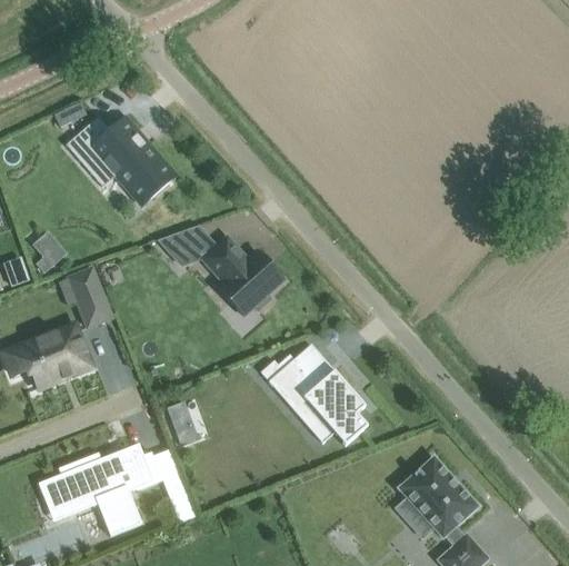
[(60,127),(70,121),(65,109),(53,115),(60,127)]
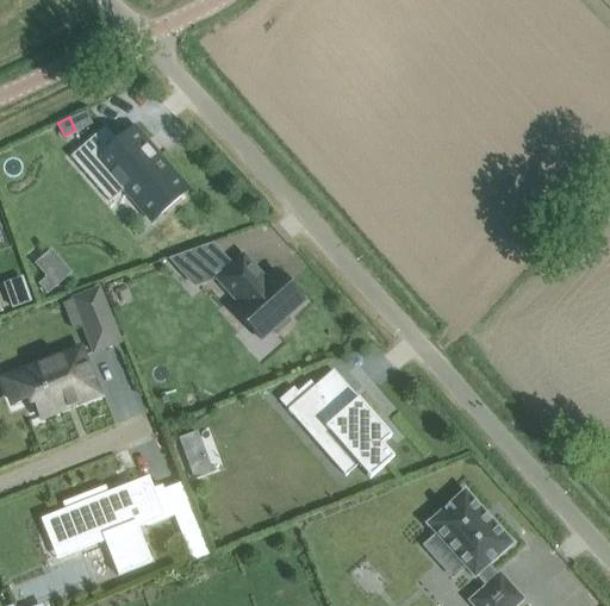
[(89,164),(99,157),(153,218),(188,187),(134,125),(117,138),(105,124),(76,149),(89,164)]
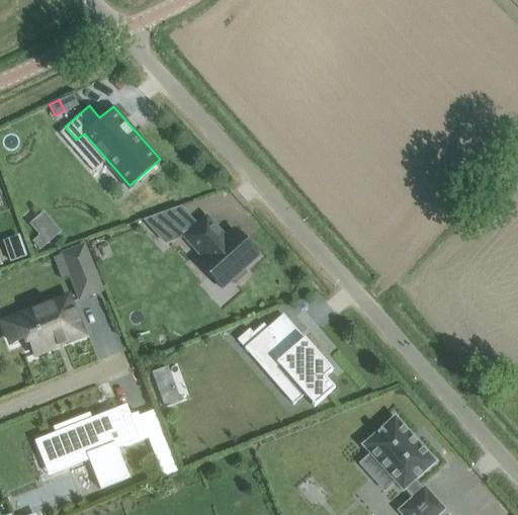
[(222,286),(231,278),(234,282),(247,271),(243,267),(257,254),(233,227),(225,235),(206,215),(183,235),(201,255),(197,259),(222,286)]
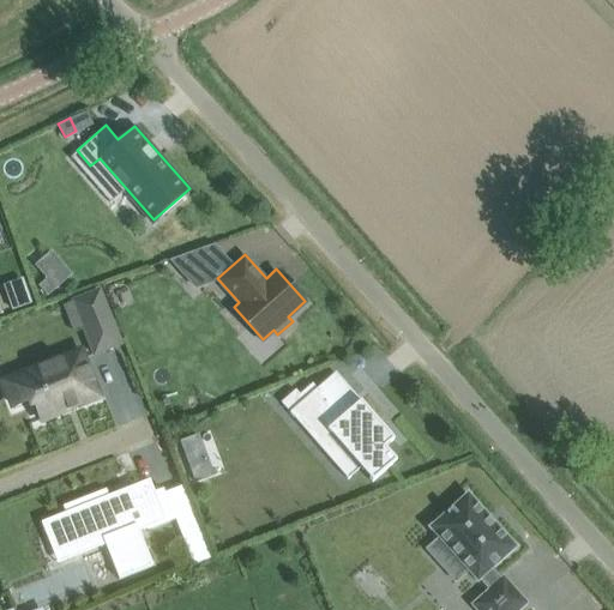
[(83,326),(109,315),(98,288),(72,299),(83,326)]
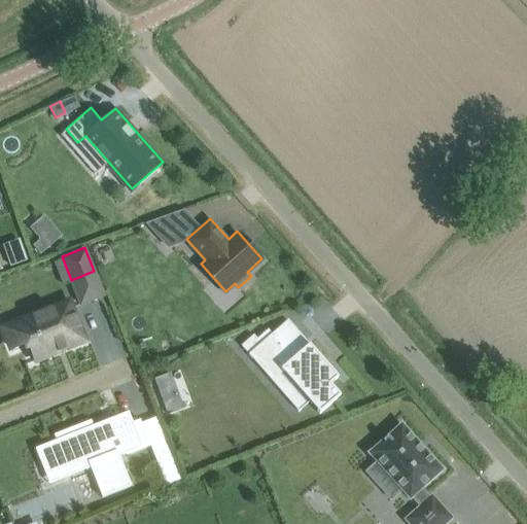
[(11,348),(27,342),(34,358),(83,339),(78,324),(77,324),(68,301),(19,320),(3,326),(11,348)]
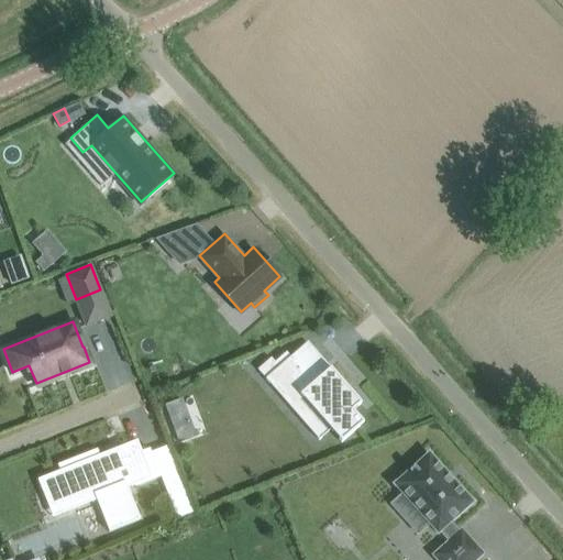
[(341,440),(360,424),(363,420),(354,410),(352,408),(355,405),(361,401),(330,366),(313,381),(286,350),(274,360),(271,355),(257,368),(291,406),(304,394),(340,435),(338,437),(341,440)]
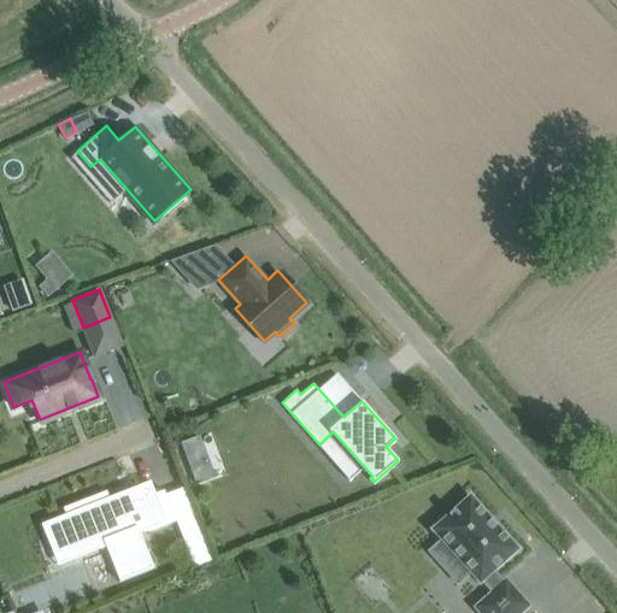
[(65,513),(41,523),(46,535),(48,534),(51,541),(68,535),(75,554),(100,544),(100,547),(109,543),(121,575),(117,576),(119,579),(153,566),(151,563),(147,565),(145,558),(137,540),(135,534),(147,529),(147,531),(176,519),(164,488),(154,491),(150,479),(134,485),(139,497),(113,508),(106,489),(63,506),(65,513)]
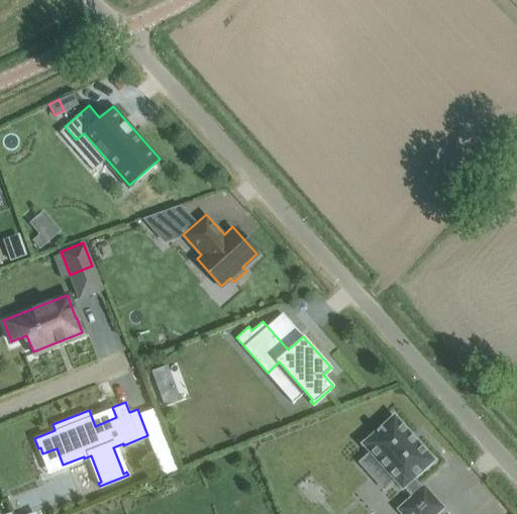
[(393,413),(392,415),(363,441),(360,442),(363,444),(363,443),(370,451),(358,460),(372,474),(382,465),(400,486),(401,488),(403,487),(403,486),(404,485),(412,494),(397,507),(402,513),(433,513),(443,506),(423,484),(421,487),(413,478),(432,460),(434,458),(432,457),(395,415),(393,413)]
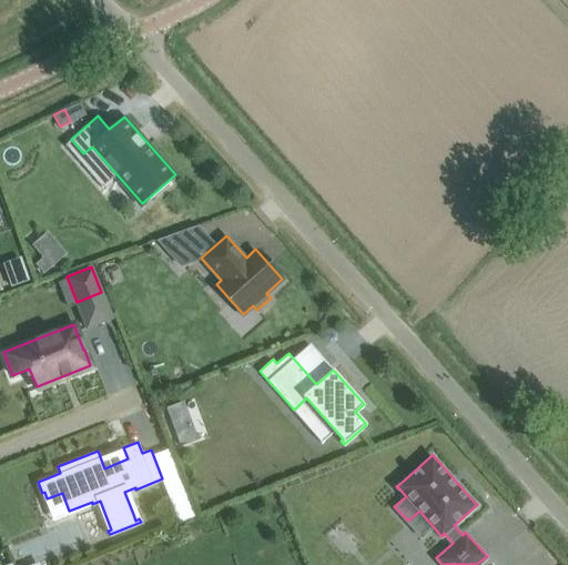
[(166,487),(180,521),(194,514),(181,482),(166,487)]
